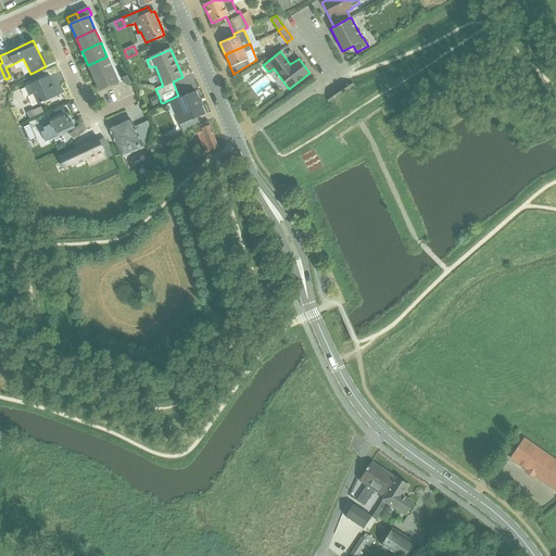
[(113,70),(106,57),(88,65),(95,78),(113,70)]
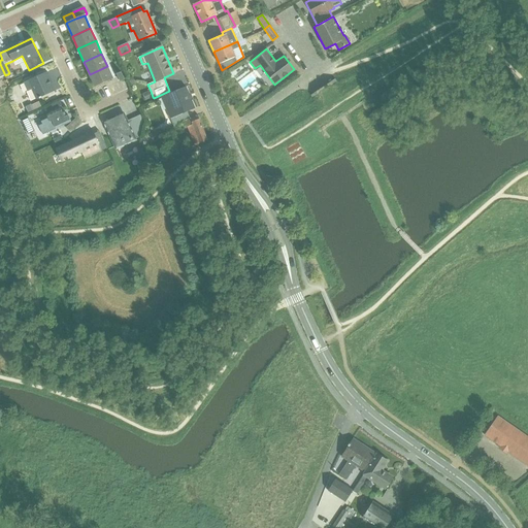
[(113,79),(107,66),(90,74),(95,88),(113,79)]
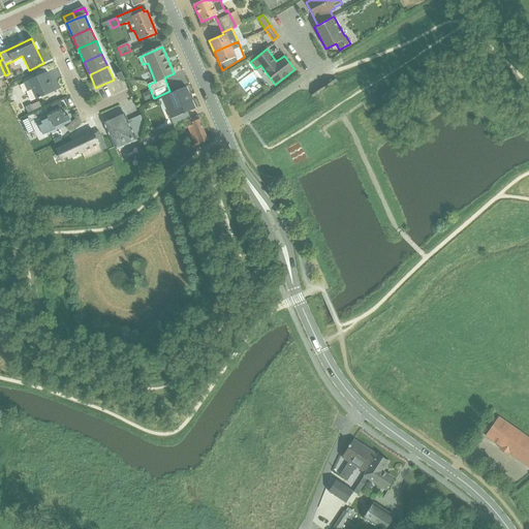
[(37,99),(54,92),(50,82),(52,81),(48,72),(25,83),(29,91),(33,90),(37,99)]
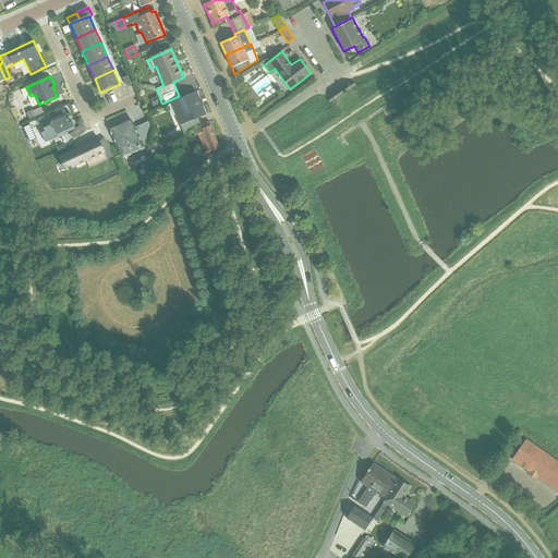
[(192,129),(201,124),(197,118),(206,114),(196,92),(170,102),(180,125),(184,134),(192,129)]
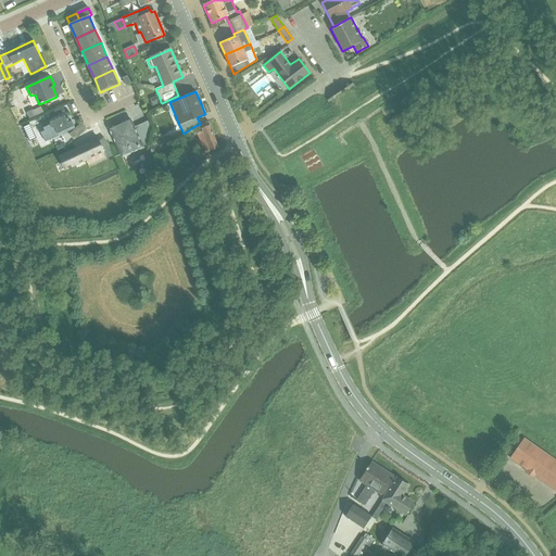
[(159,96),(150,99),(153,105),(161,102),(159,96)]
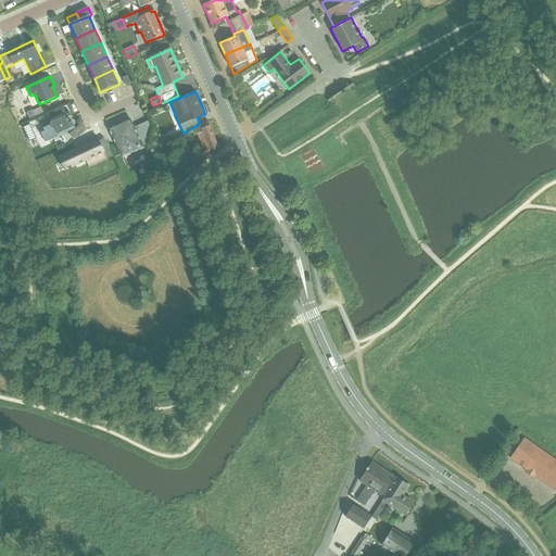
[(46,141),(75,128),(72,121),(67,123),(63,112),(65,112),(62,106),(54,111),(57,115),(51,118),(51,121),(42,124),(45,130),(41,133),(46,141)]
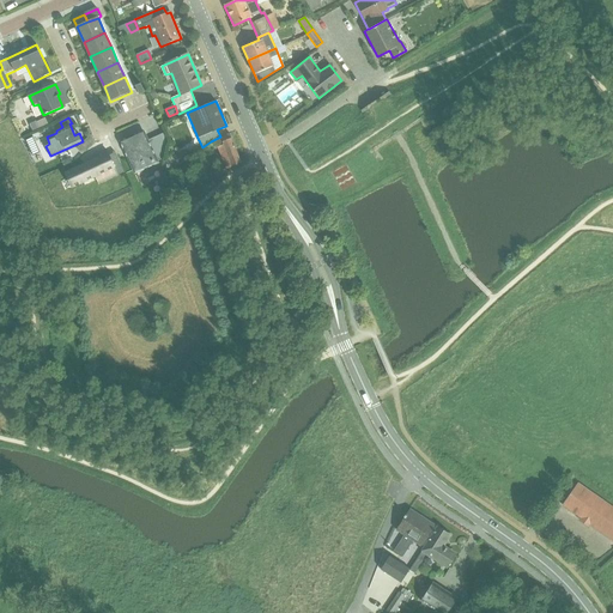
[(44,119),(37,122),(40,128),(48,125),(44,119)]
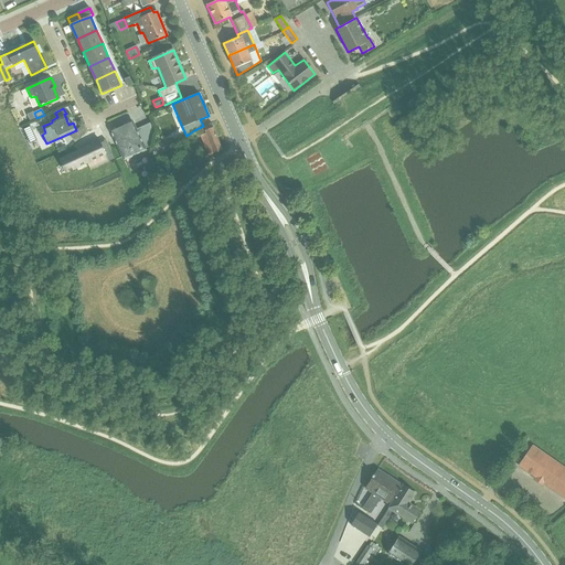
[(131,121),(112,130),(125,159),(145,149),(151,146),(155,129),(151,121),(135,129),(131,121)]
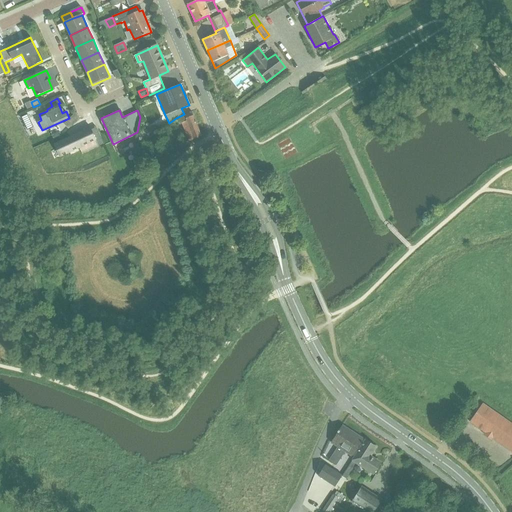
[(184,114),(176,118),(179,124),(181,123),(189,141),(202,135),(192,111),(184,114)]
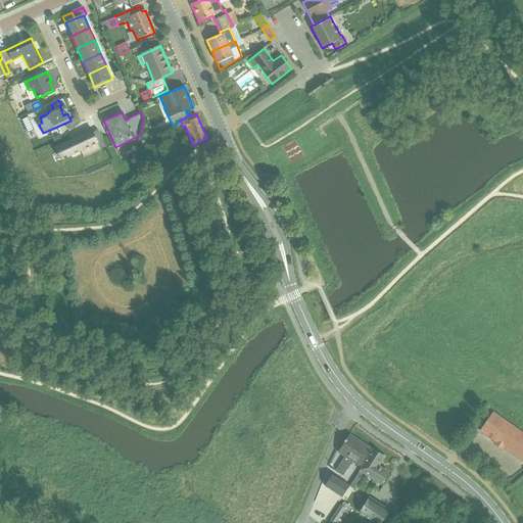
[(85,134),(55,147),(61,159),(81,151),(97,143),(92,133),(90,128),(84,131),(85,134)]
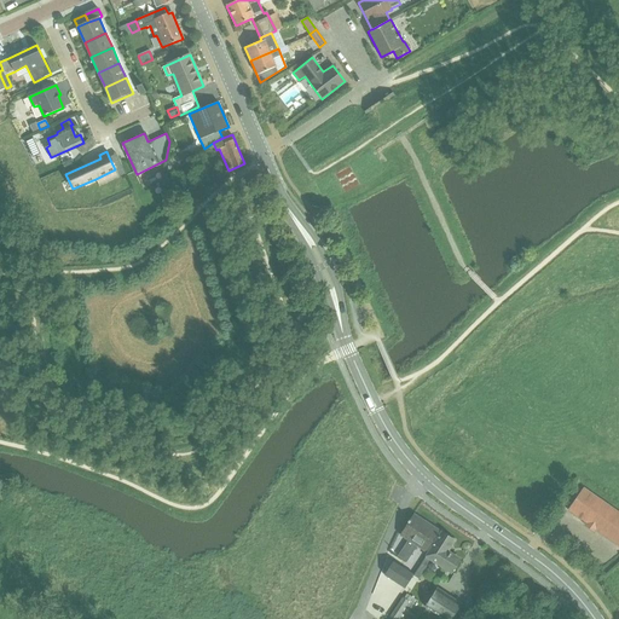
[(180,167),(191,158),(185,151),(174,158),(180,167)]
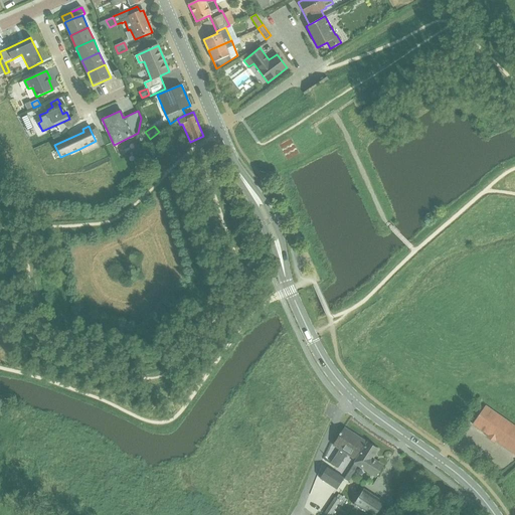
[(155,174),(162,170),(148,149),(141,153),(155,174)]
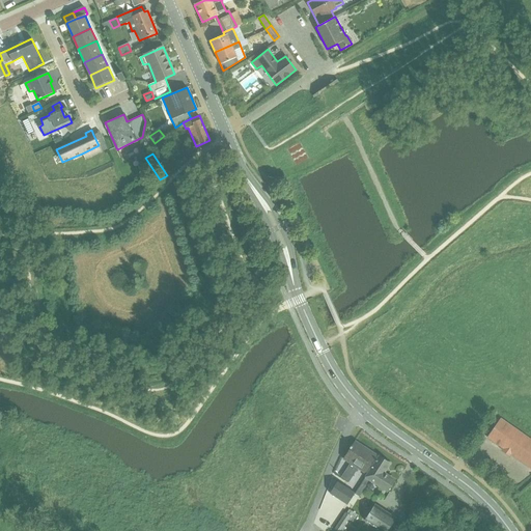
[(530,441),(500,419),(487,437),(504,448),(503,451),(509,455),(510,453),(530,467),(530,441)]
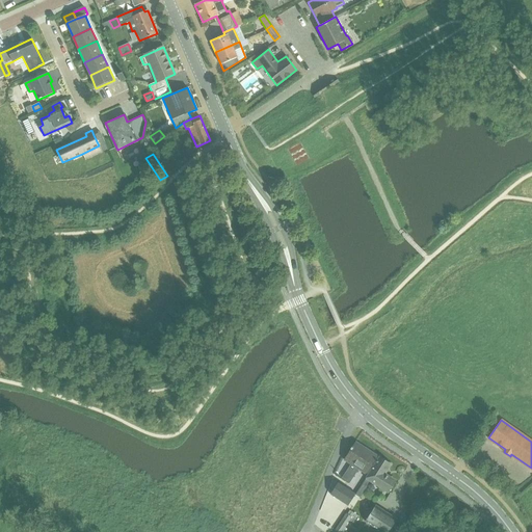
[(366,474),(377,456),(355,443),(344,460),(350,464),(342,478),(348,482),(357,469),(366,474)]
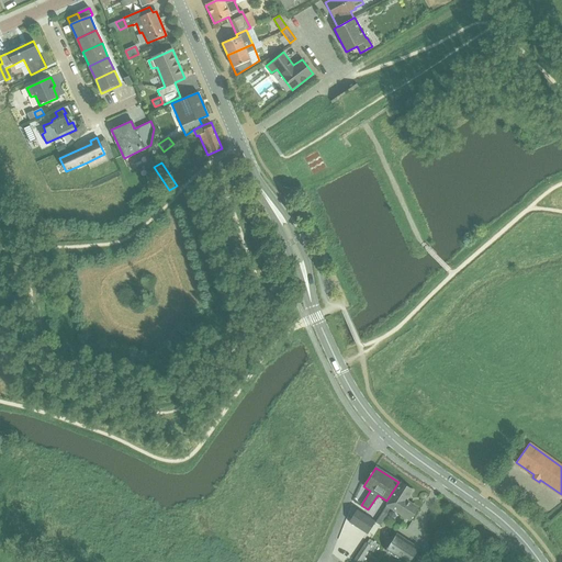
[(405,501),(412,491),(400,483),(386,505),(374,523),(380,526),(388,515),(386,514),(391,507),(409,519),(417,508),(405,501)]
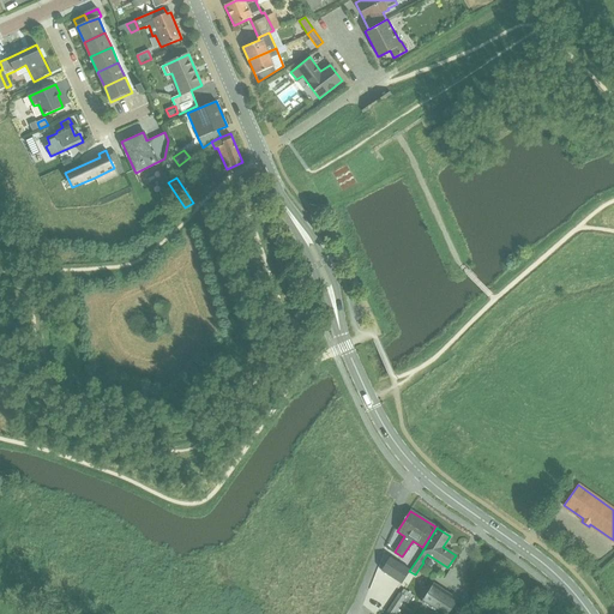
[(390,557),(381,571),(402,583),(410,570),(390,557)]
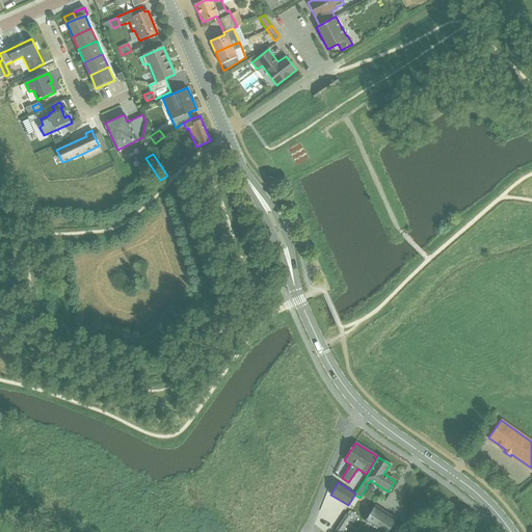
[(382,531),(387,531),(396,519),(374,505),(365,521),(382,531)]
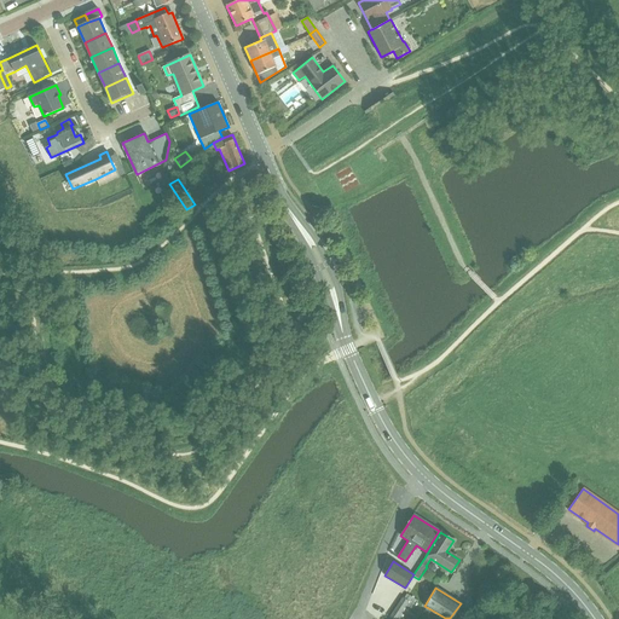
[(417,601),(406,594),(404,599),(392,618),(393,618),(397,618),(406,605),(412,609),(417,601)]
